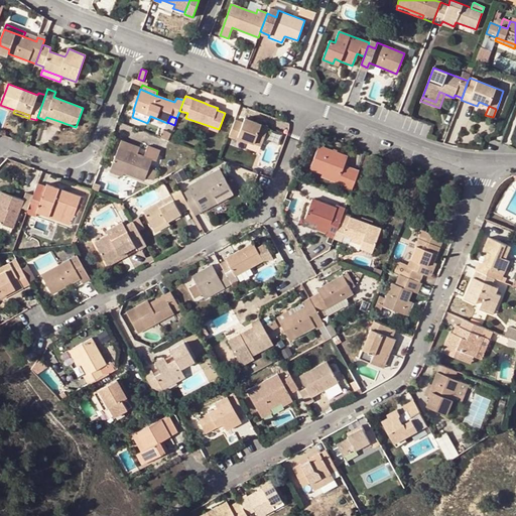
[(60,126),(61,122),(46,117),(44,120),(60,126)]
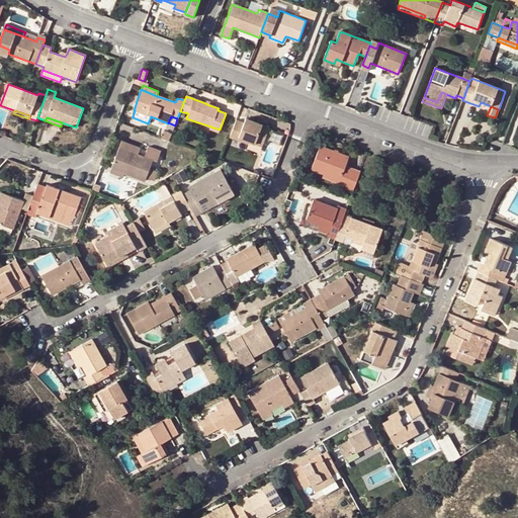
[(236,120),(229,138),(237,141),(238,138),(249,142),(262,147),(268,127),(245,118),(243,123),(236,120)]
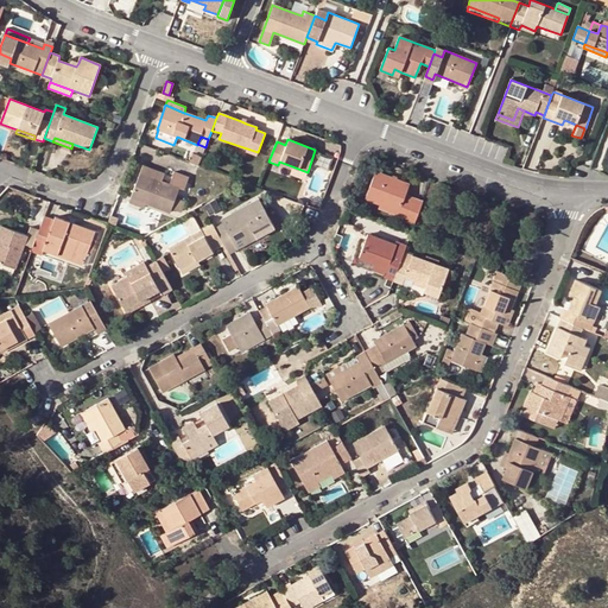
[(190,163),(198,165),(202,157),(192,154),(190,163)]
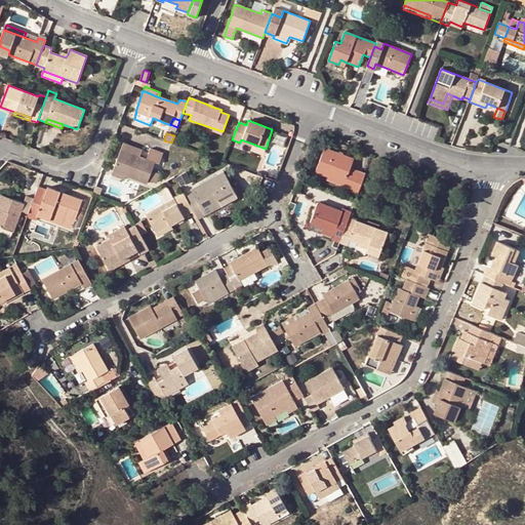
[(120,150),(139,158),(143,149),(124,142),(120,150)]
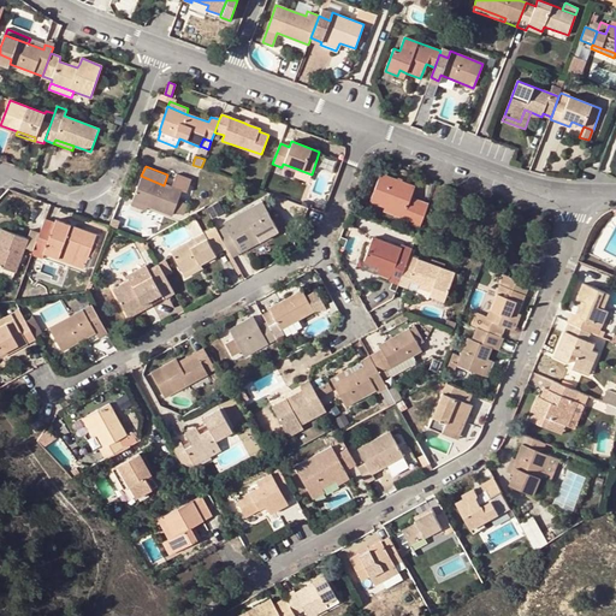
[(177,173),(171,188),(181,191),(187,194),(191,178),(177,173)]
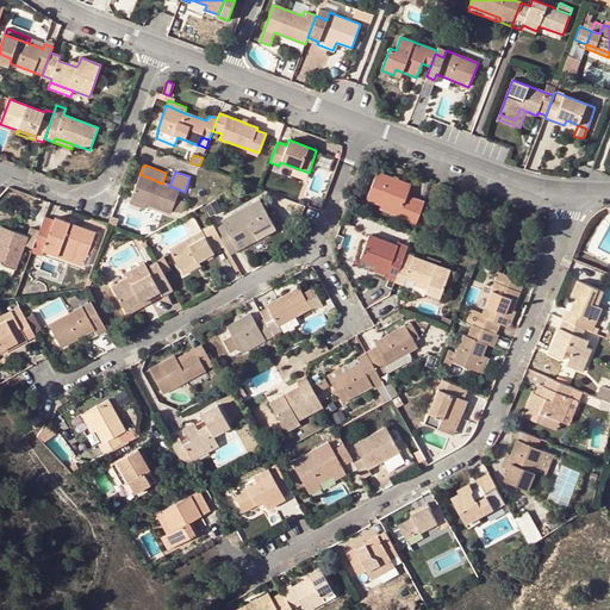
[(416,224),(423,203),(406,195),(410,185),(377,173),(367,200),(381,205),(399,212),(398,217),(416,224)]
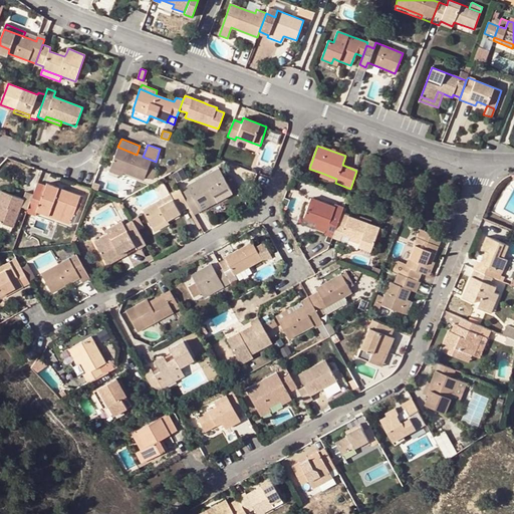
[(144,180),(151,160),(143,157),(137,155),(117,147),(110,168),(122,173),(144,180)]
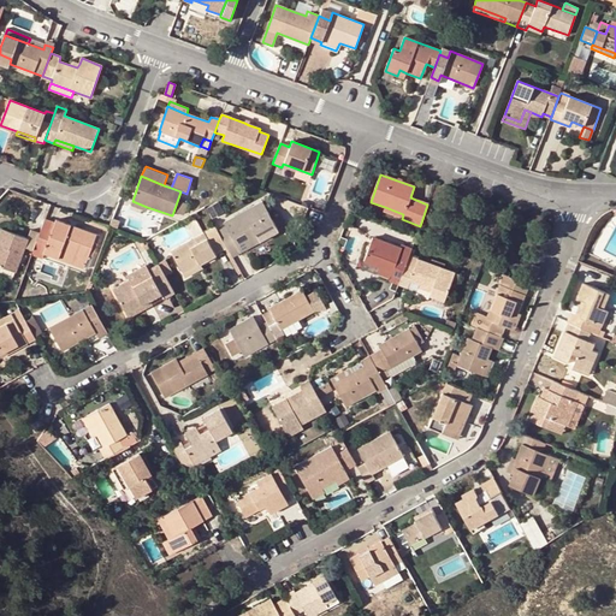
[(146,212),(147,207),(132,201),(130,206),(146,212)]
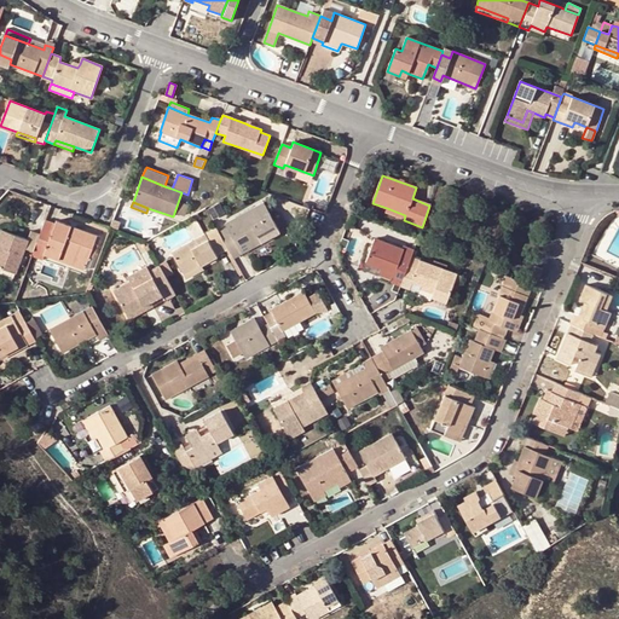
[(233,259),(244,253),(241,246),(250,239),(254,247),(281,232),(262,203),(225,224),(227,229),(219,233),(227,249),(233,259)]
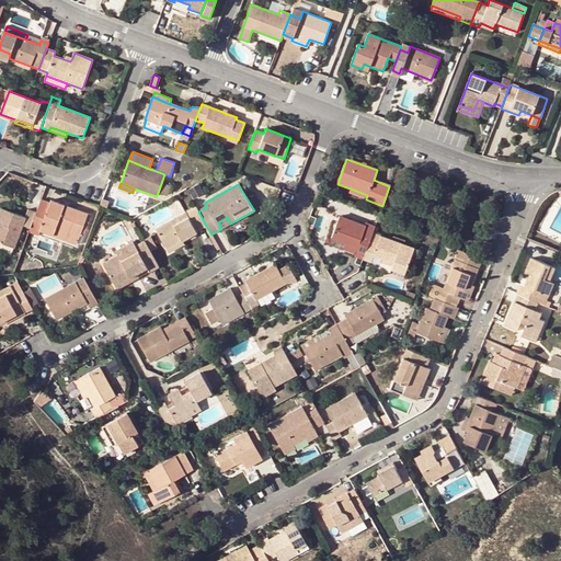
[(367,195),(351,189),(348,193),(366,199),(367,195)]
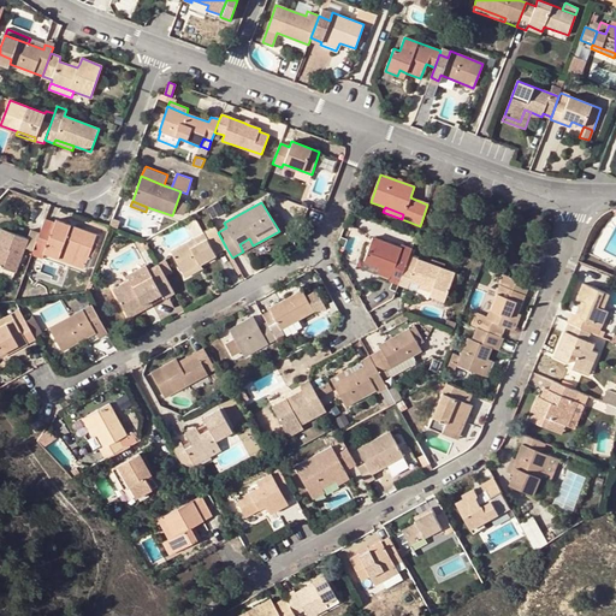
[(43,254),(58,260),(60,253),(86,262),(95,235),(55,220),(54,224),(45,219),(40,234),(34,248),(45,252),(43,254)]
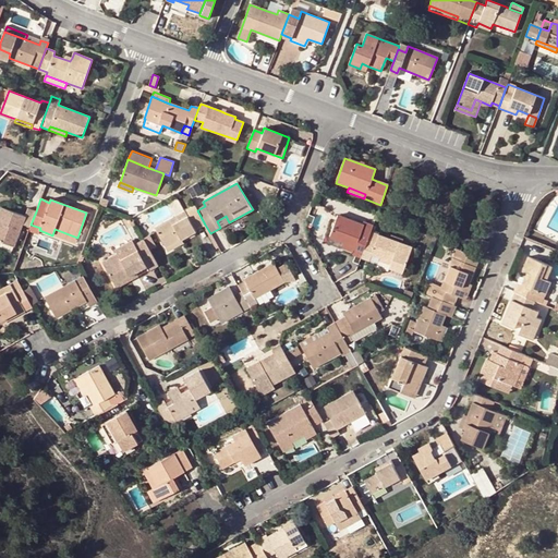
[(31,225),(36,211),(27,208),(24,217),(0,206),(0,241),(13,246),(22,225),(29,227),(31,225)]
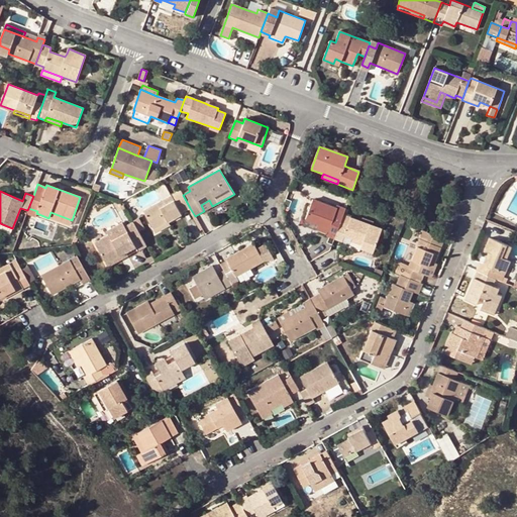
[(183,195),(181,191),(142,212),(152,230),(168,221),(182,214),(181,213),(190,208),(183,195)]
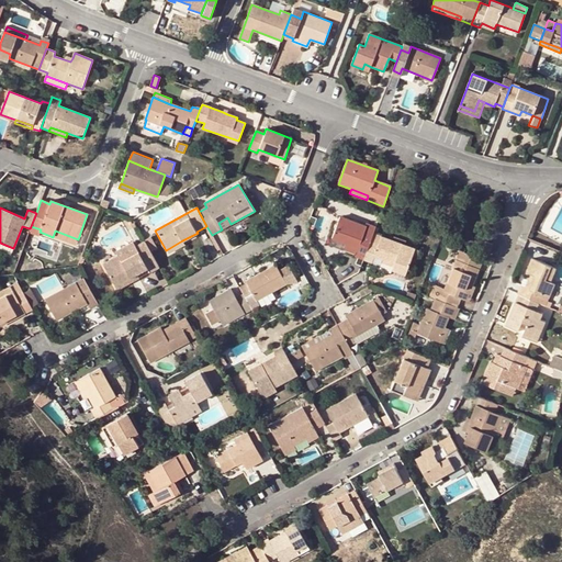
[(88,213),(87,214),(78,239),(77,244),(81,245),(92,215),(88,213)]
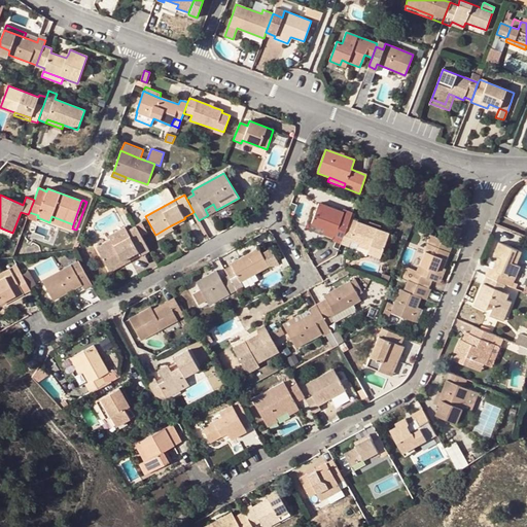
[(208,215),(216,210),(213,204),(205,209),(208,215)]
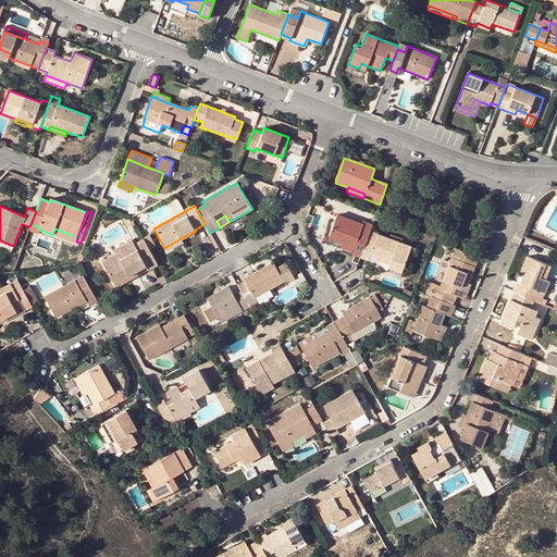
[(355,246),(354,249),(362,252),(370,232),(372,225),(363,222),(362,224),(337,215),(330,236),(342,240),(355,246)]
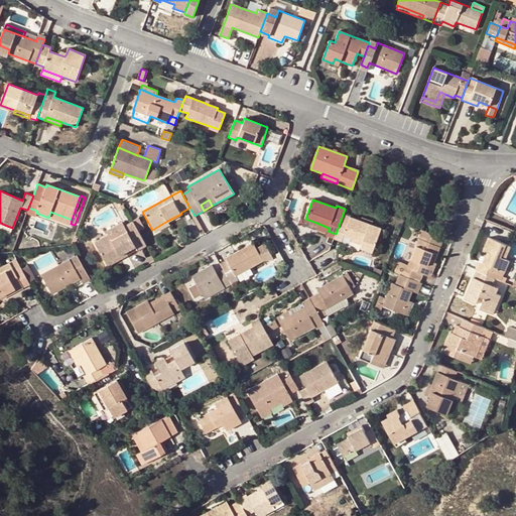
[(71,224),(72,220),(50,212),(48,218),(70,225),(71,224)]
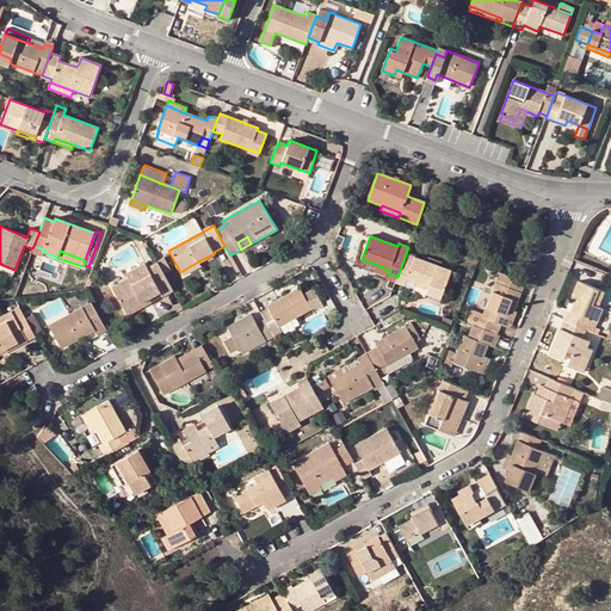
[(421,260),(406,254),(397,277),(395,283),(405,287),(407,279),(417,282),(429,287),(427,290),(426,294),(440,300),(444,289),(450,271),(427,263),(421,260)]
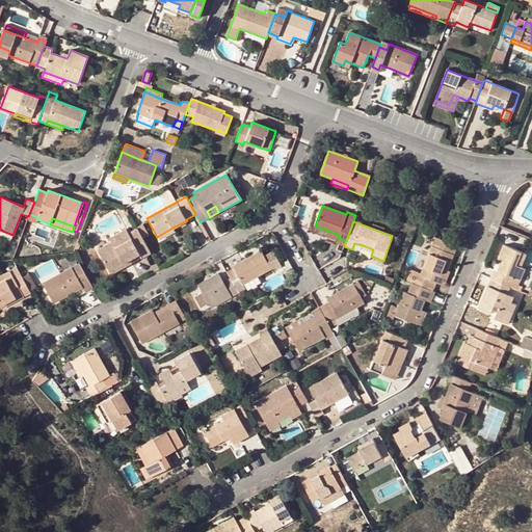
[(173,228),(157,237),(159,240),(175,232),(173,228)]
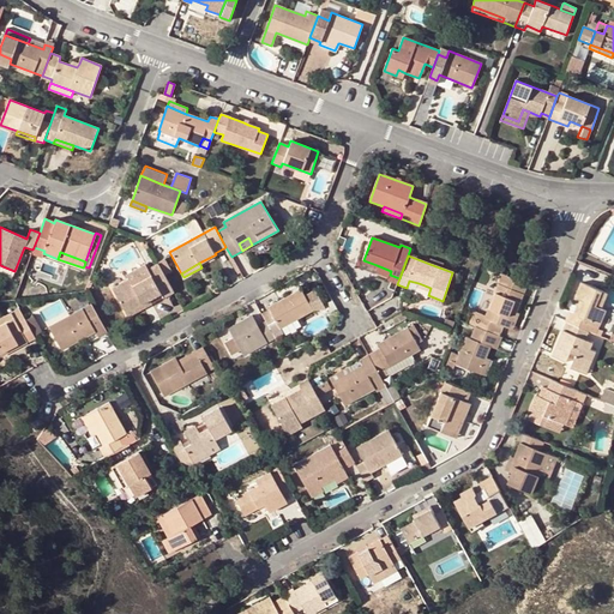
[(173,292),(157,264),(148,270),(144,265),(126,276),(128,281),(112,289),(126,314),(142,305),(139,301),(158,290),(161,294),(163,298),(173,292)]
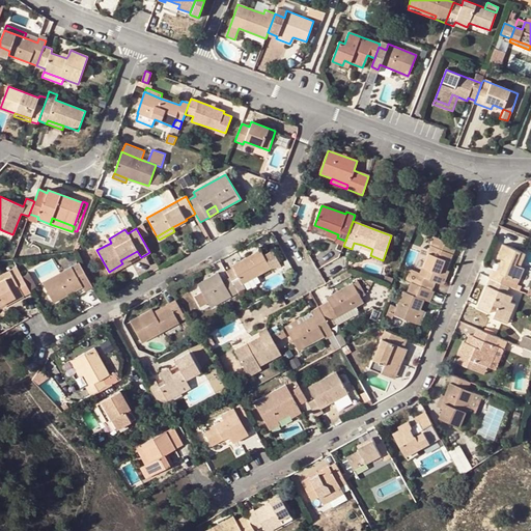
[(338,234),(326,229),(324,236),(336,241),(337,238),(338,234)]
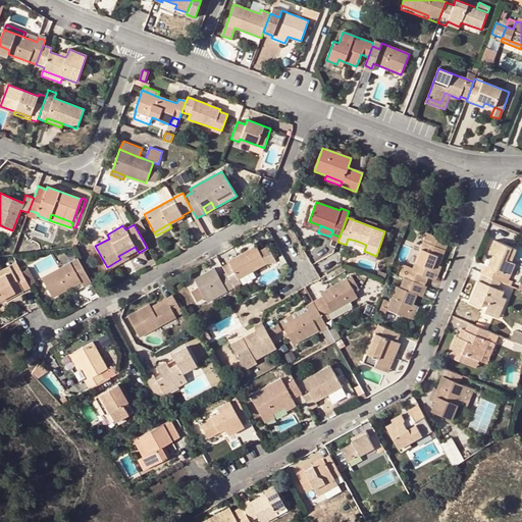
[(452,225),(448,235),(453,237),(457,227),(452,225)]
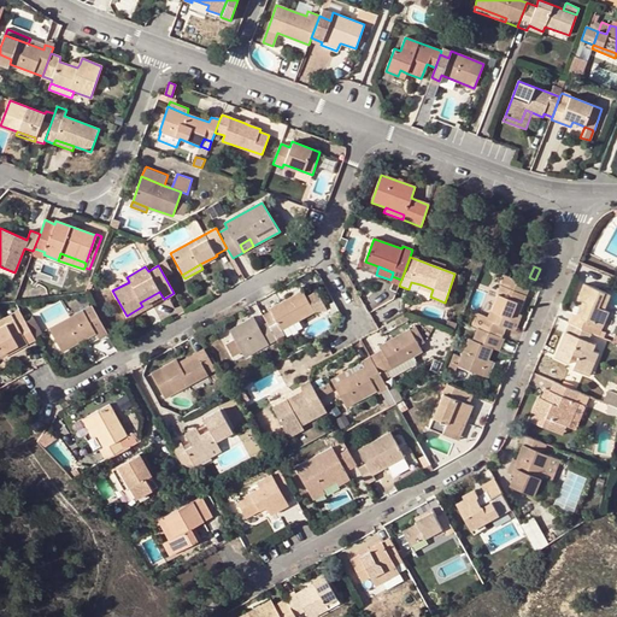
[(460,275),(454,274),(448,292),(453,294),(460,275)]
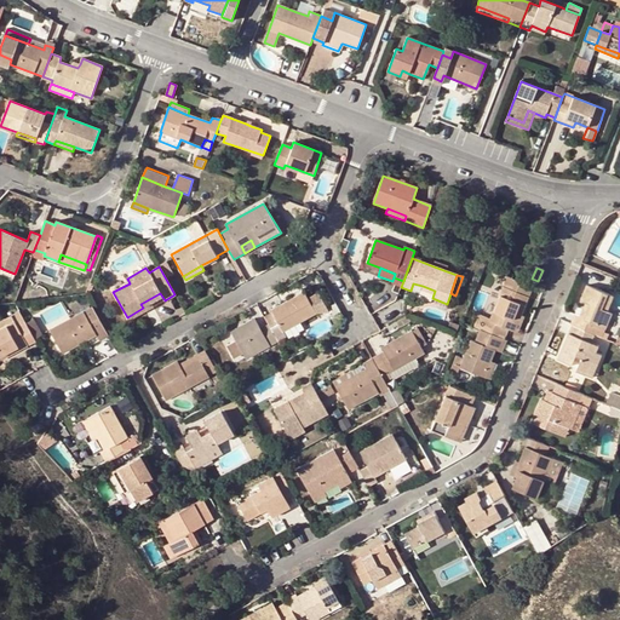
[(507,277),(504,287),(528,297),(532,287),(507,277)]
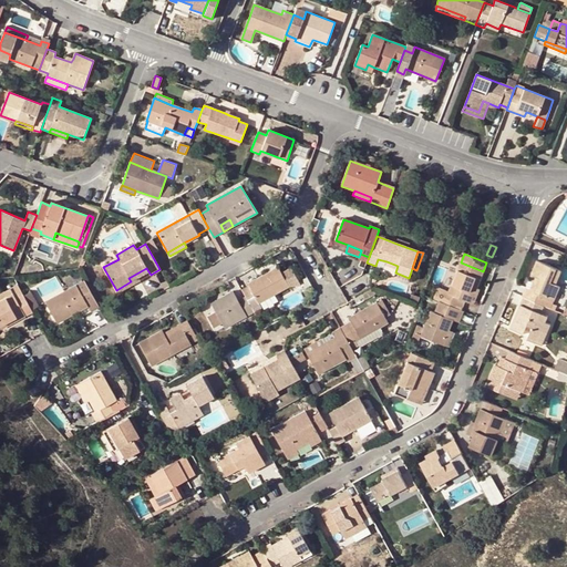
[(544,306),(550,309),(559,286),(555,285),(560,271),(537,261),(532,275),(535,277),(533,282),(529,290),(526,289),(523,297),(544,306)]
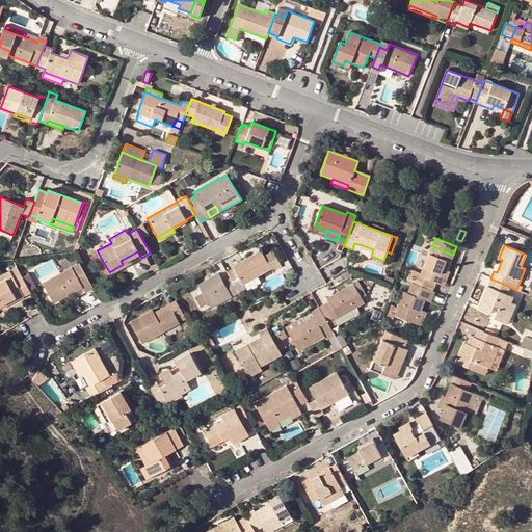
[(435,283),(441,285),(446,271),(453,255),(432,246),(420,275),(410,272),(407,282),(413,284),(431,291),(435,283)]
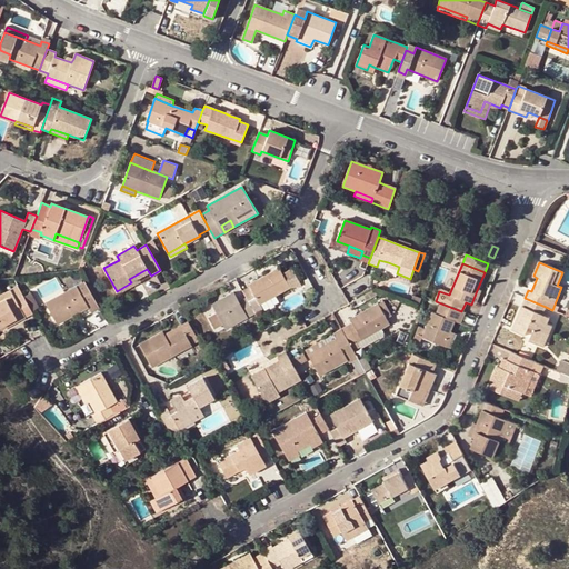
[(292,267),(281,272),(290,288),(302,286),(292,267)]
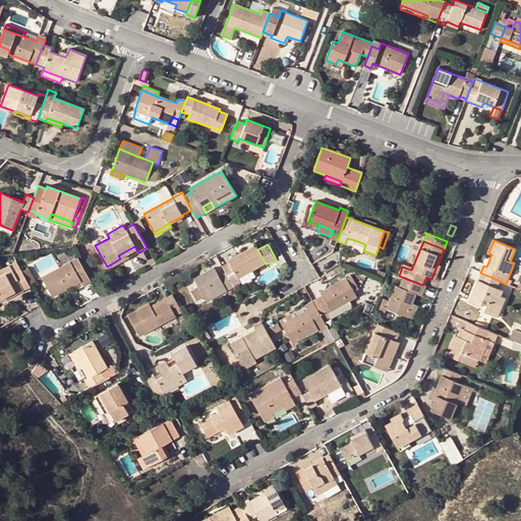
[(257,249),(255,245),(228,261),(238,279),(266,264),(257,249)]
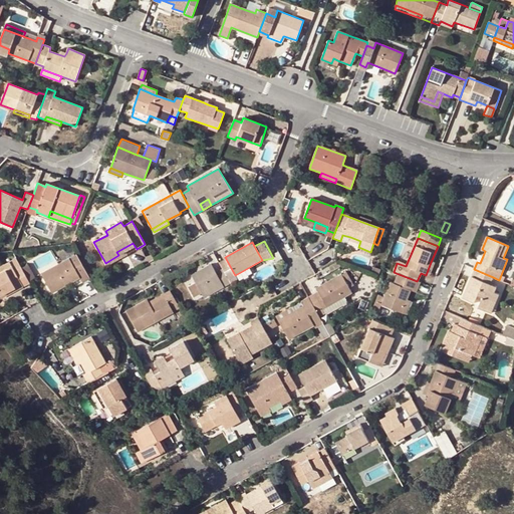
[(118,255),(105,263),(107,266),(127,254),(125,251),(135,246),(133,243),(116,252),(118,255)]
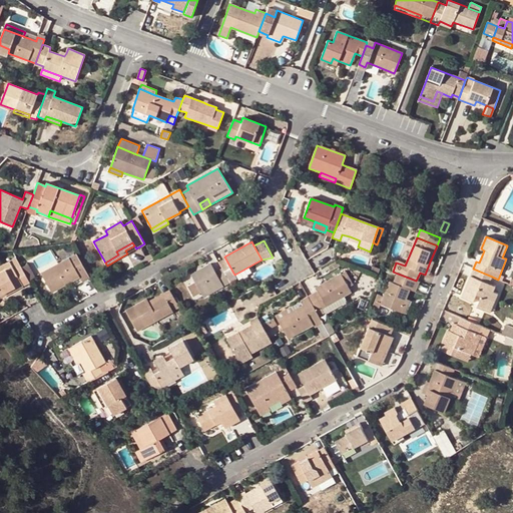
[(90,279),(76,253),(41,274),(51,294),(79,277),(82,283),(90,279)]
